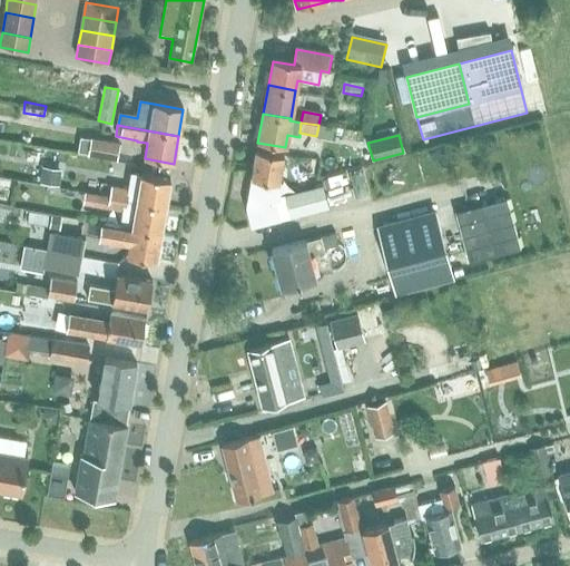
[(116,163),(118,147),(90,142),(88,158),(116,163)]
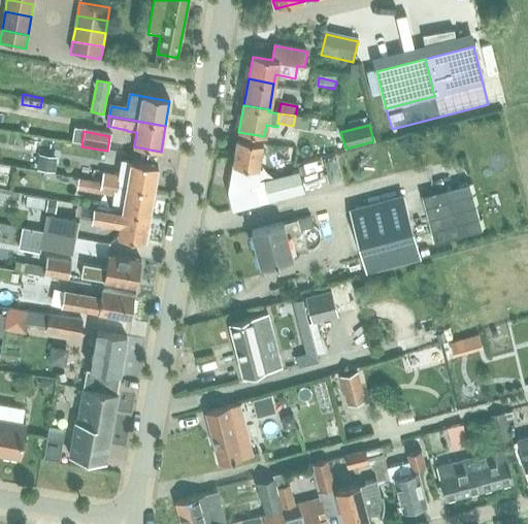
[(260,184),(262,171),(263,170),(260,169),(264,144),(237,140),(229,191),(234,211),(261,204),(258,191),(262,190),(260,184)]
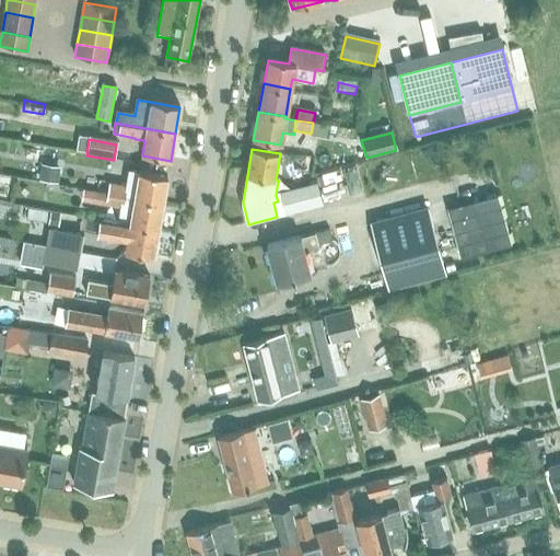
[(109,185),(108,195),(163,205),(167,177),(139,173),(128,171),(126,184),(126,187),(109,185)]
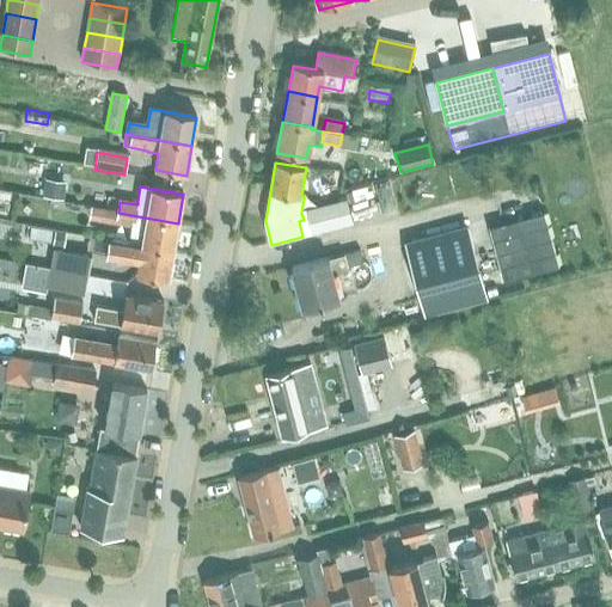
[(46,188),(44,200),(62,203),(65,191),(46,188)]
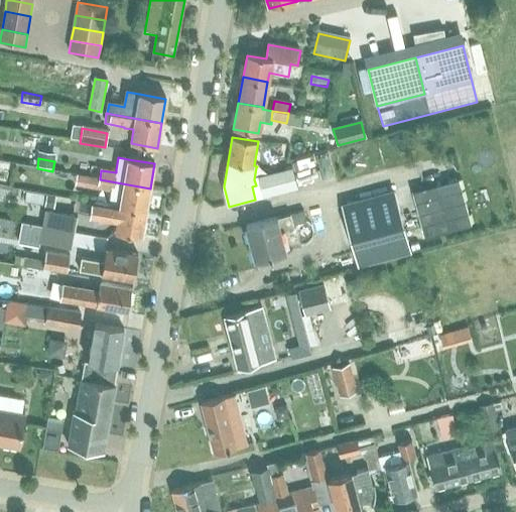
[(263,198),(296,188),(291,170),(258,178),(263,198)]
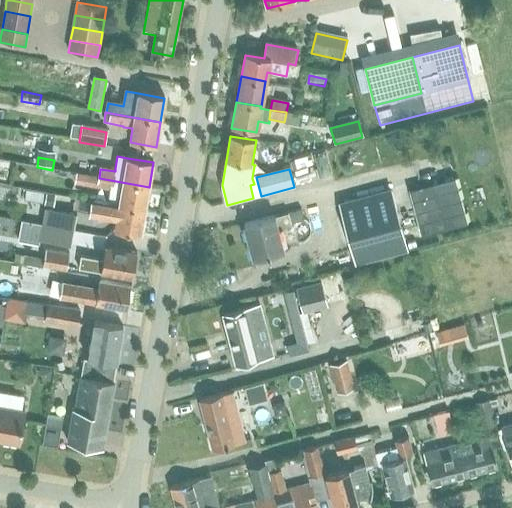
[(144,211),(149,187),(99,178),(84,176),(82,185),(110,190),(108,205),(144,211)]
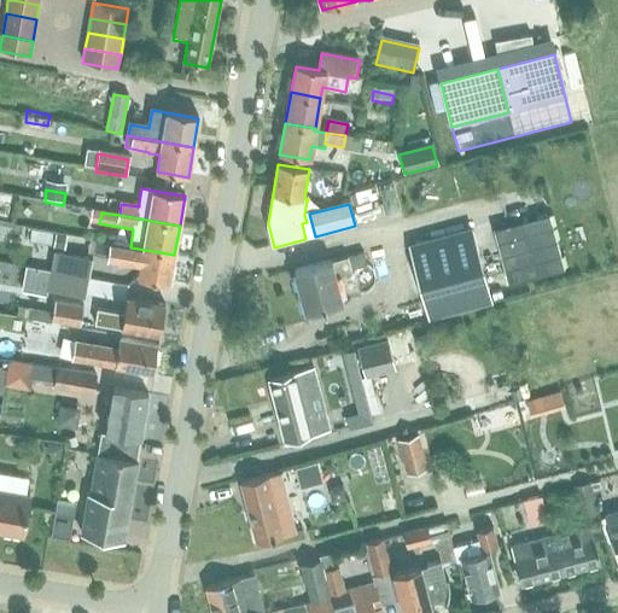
[(28,220),(25,232),(46,237),(50,225),(28,220)]
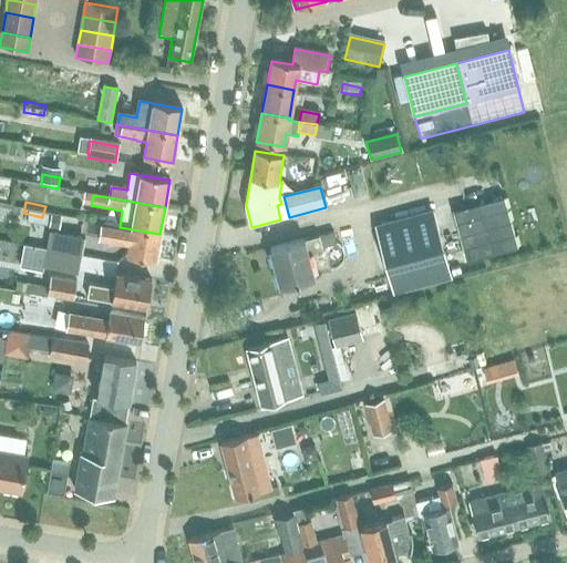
[(516,255),(503,203),(452,216),(464,267),(516,255)]
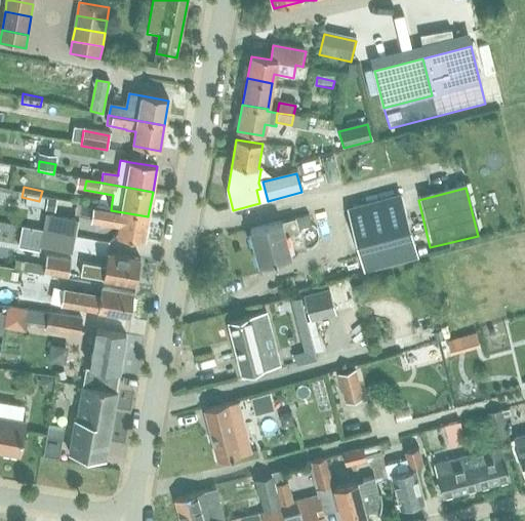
[(366,272),(417,257),(400,196),(349,210),(366,272)]
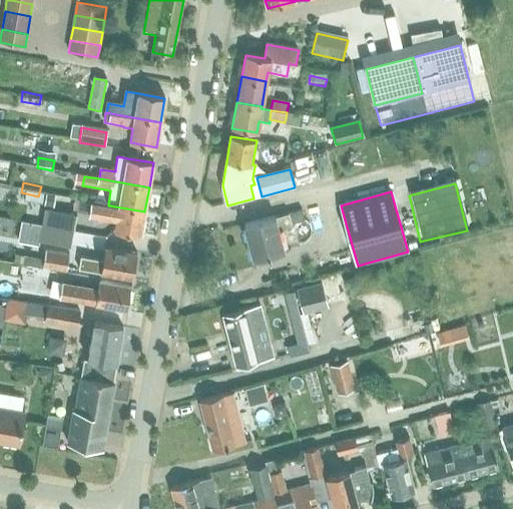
[(46,197),(44,207),(51,209),(53,198),(46,197)]
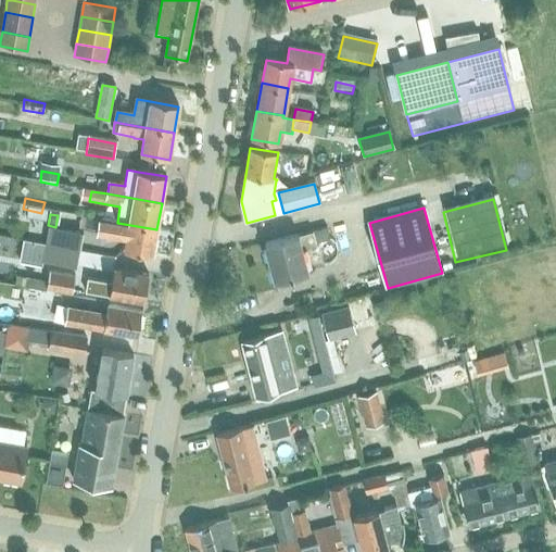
[(152,255),(156,229),(117,223),(102,220),(101,230),(117,234),(116,237),(126,238),(124,251),(152,255)]
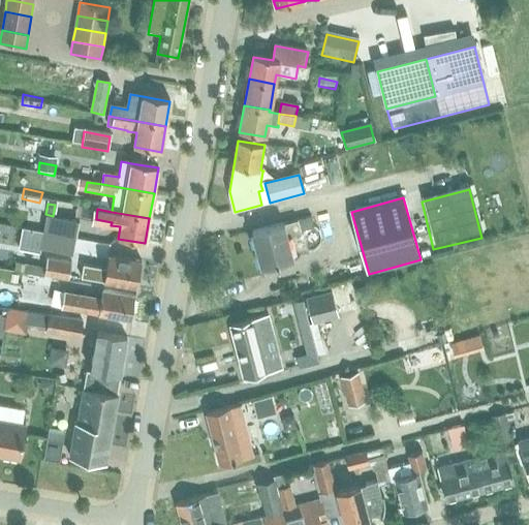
[(79,223),(47,218),(43,234),(75,240),(79,223)]
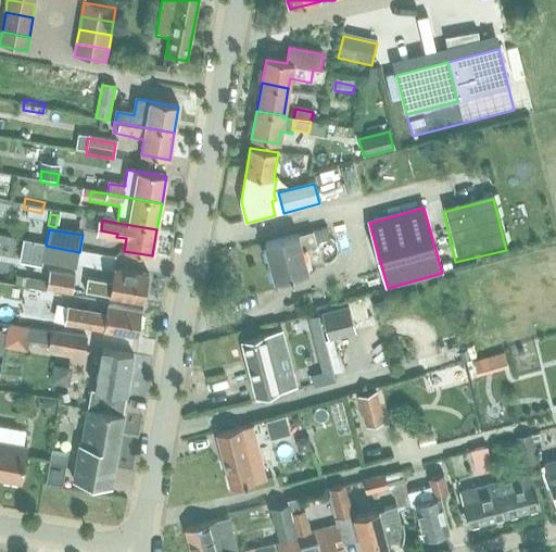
[(308,234),(265,246),(278,293),(320,283),(308,234)]
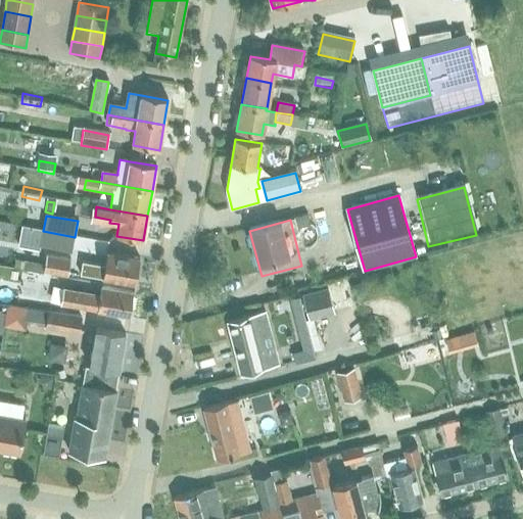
[(72,253),(75,237),(43,231),(40,247),(72,253)]
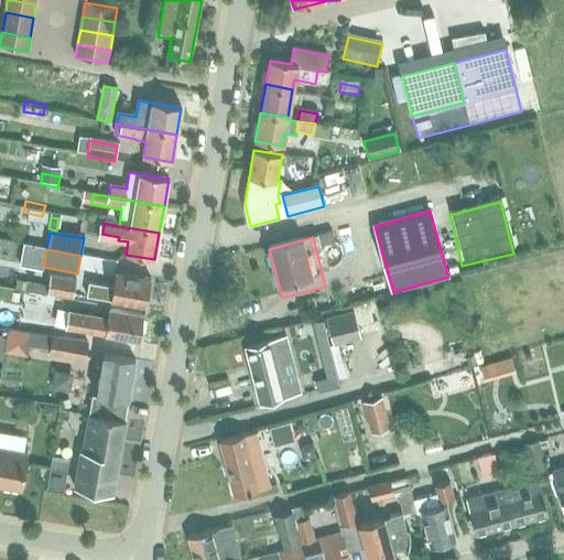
[(88,283),(86,298),(145,309),(151,280),(116,273),(114,288),(88,283)]
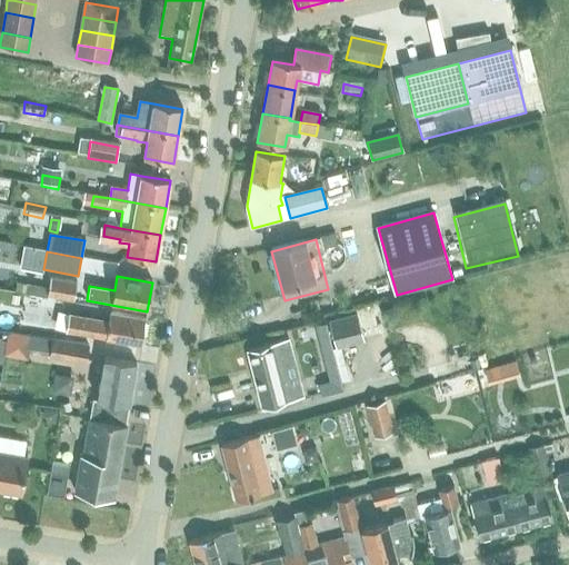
[(73,301),(77,284),(50,279),(48,297),(73,301)]
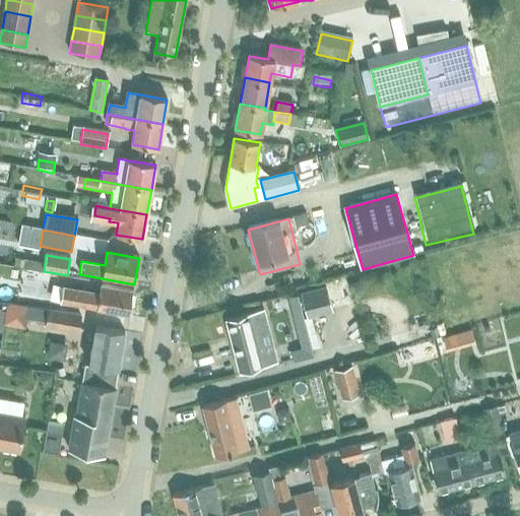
[(100,295),(63,287),(61,304),(128,316),(133,292),(101,286),(100,295)]
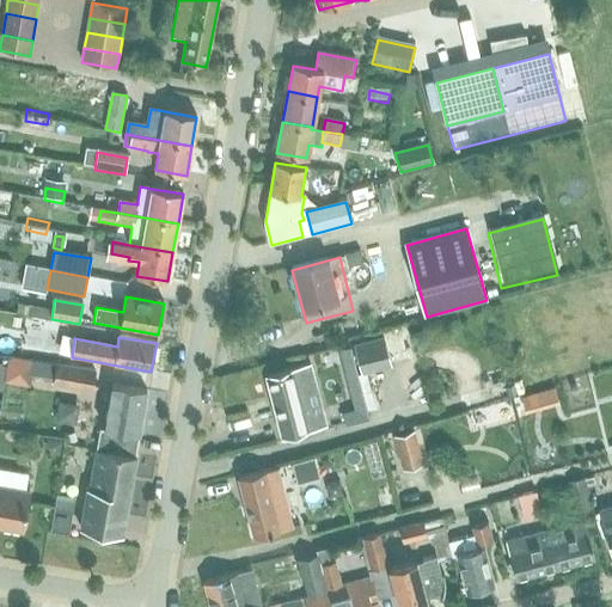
[(362,374),(391,367),(383,338),(354,347),(362,374)]
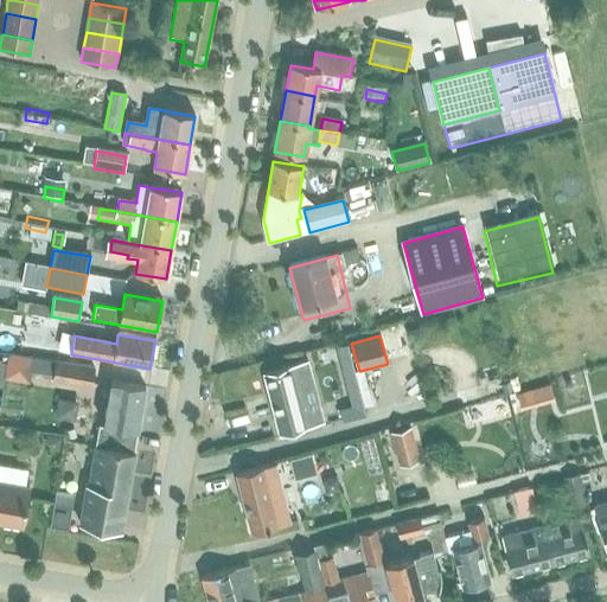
[(10,358),(6,382),(29,384),(30,377),(53,382),(56,365),(10,358)]
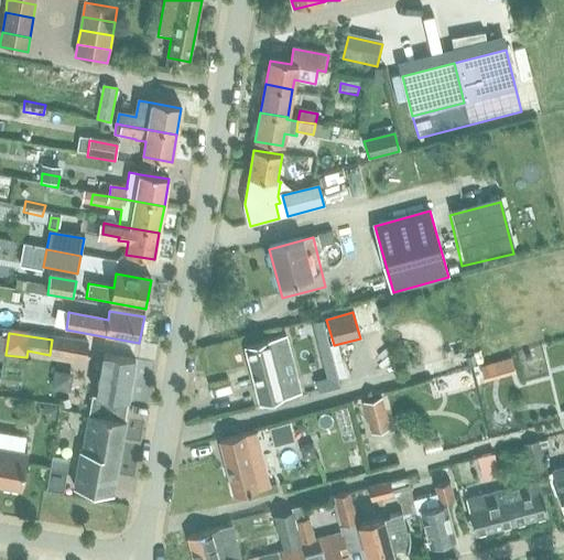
[(53,337),(53,338),(52,340),(50,355),(85,361),(87,344),(53,337)]
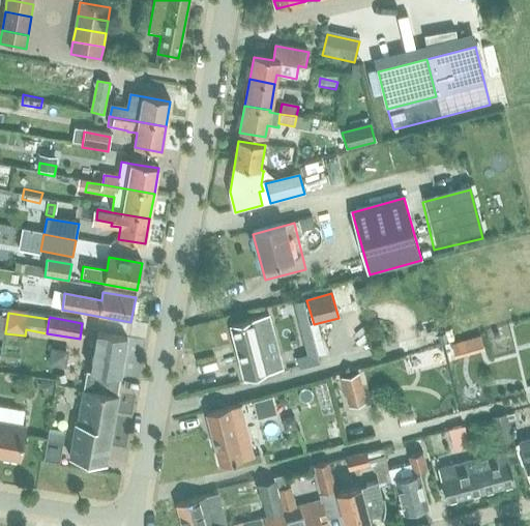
[(230,327),(243,379),(282,370),(268,318),(230,327)]
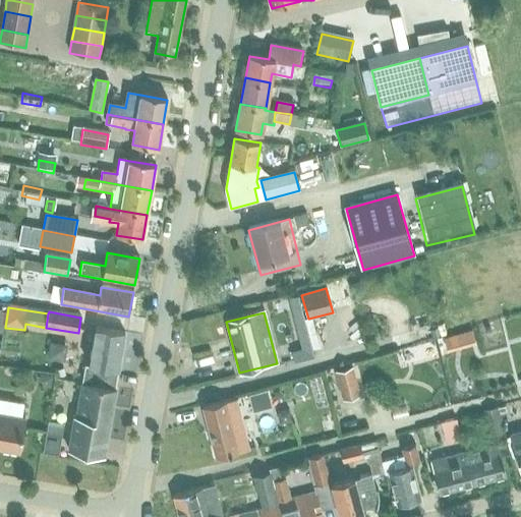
[(85,366),(82,385),(115,391),(115,390),(118,372),(125,335),(95,329),(90,364),(87,363),(87,366),(85,366)]
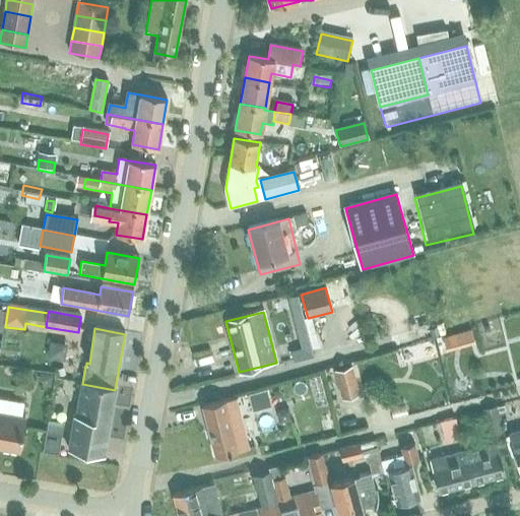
[(461,333),(452,336),(456,349),(465,346),(461,333)]
